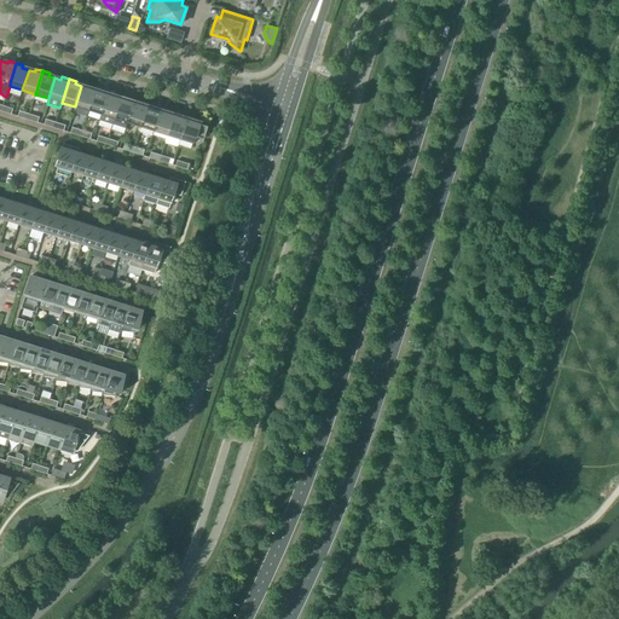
[(87,88),(81,86),(75,106),(73,113),(86,116),(88,110),(96,87),(88,85),(88,86),(87,88)]
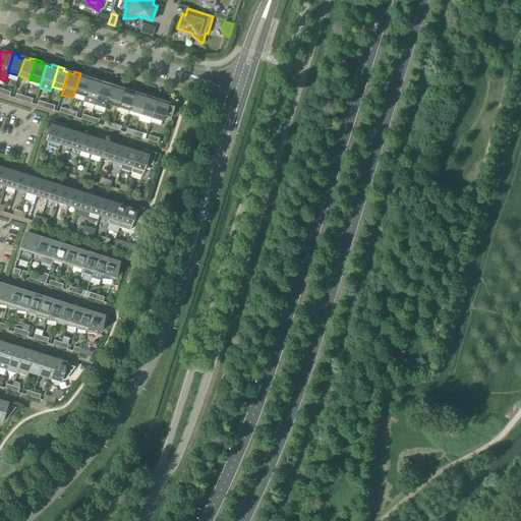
[(74,93),(85,97),(91,79),(85,77),(87,75),(80,73),(74,93)]
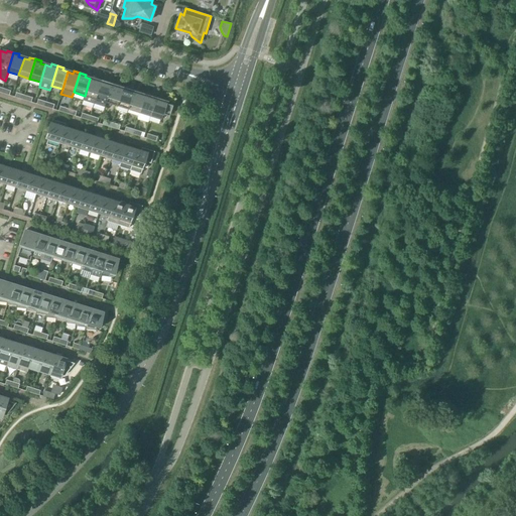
[(83,101),(94,104),(102,80),(96,78),(95,80),(90,79),(85,96),(83,101)]
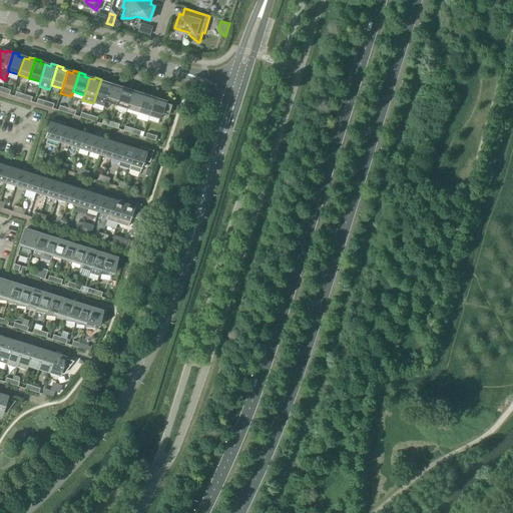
[(104,106),(105,102),(111,85),(106,83),(106,80),(101,79),(93,103),(104,106)]
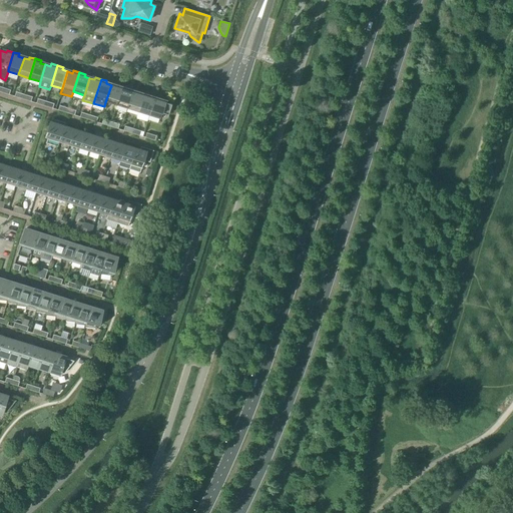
[(105,102),(116,105),(122,86),(117,84),(116,86),(111,85),(105,102)]
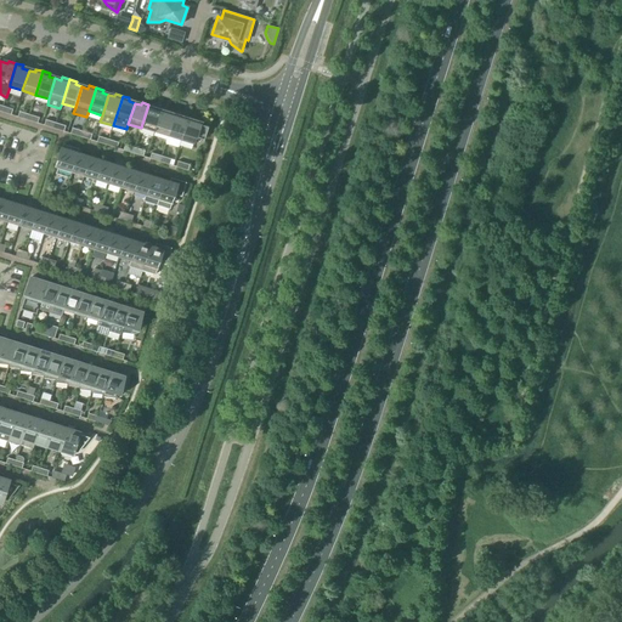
[(141,128),(154,133),(160,112),(154,109),(156,106),(148,105),(141,128)]
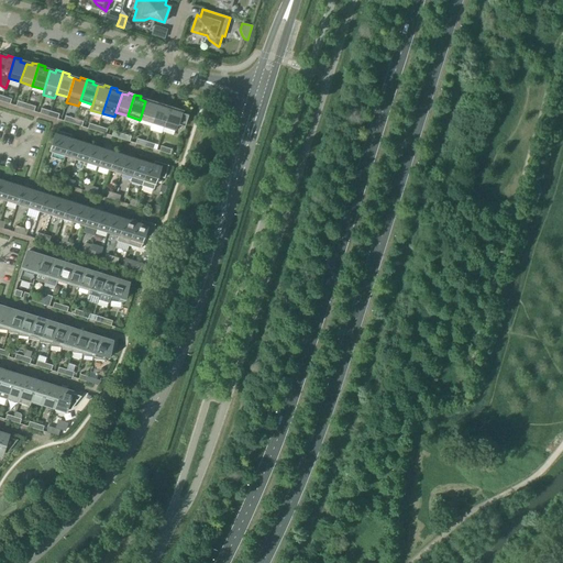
[(140,120),(152,123),(158,102),(152,100),(151,102),(145,101),(140,120)]
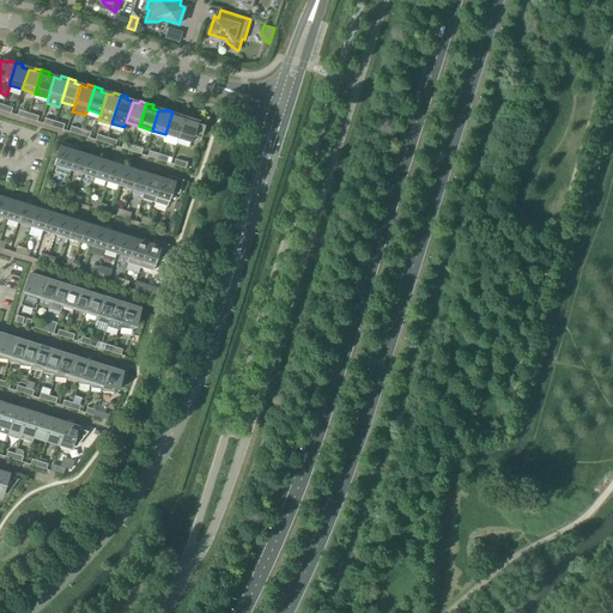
[(165,134),(178,138),(184,119),(178,116),(180,113),(173,111),(165,134)]
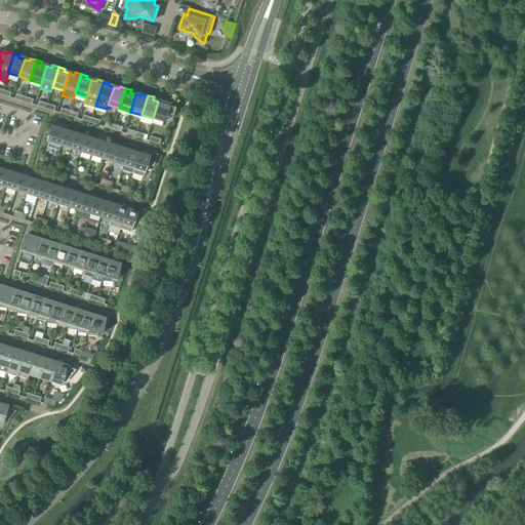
[(158,102),(153,118),(164,122),(166,116),(172,118),(175,107),(169,105),(170,103),(171,104),(171,103),(163,101),(164,102),(163,103),(158,102)]
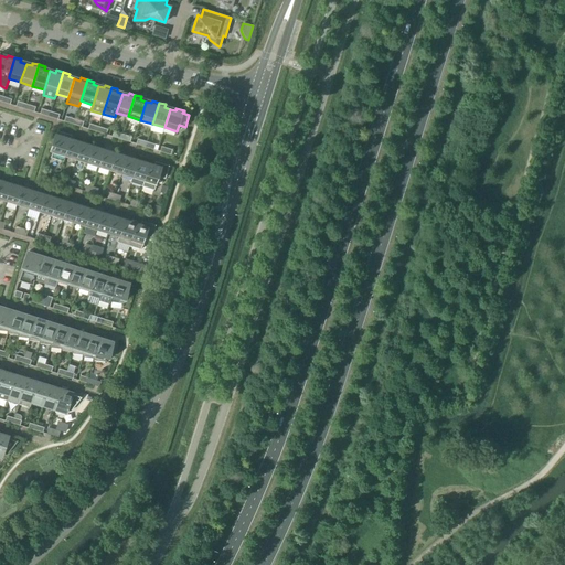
[(55,134),(55,136),(53,142),(52,146),(50,151),(52,152),(51,158),(63,162),(65,157),(64,157),(70,138),(71,139),(72,136),(59,131),(59,135),(55,134)]
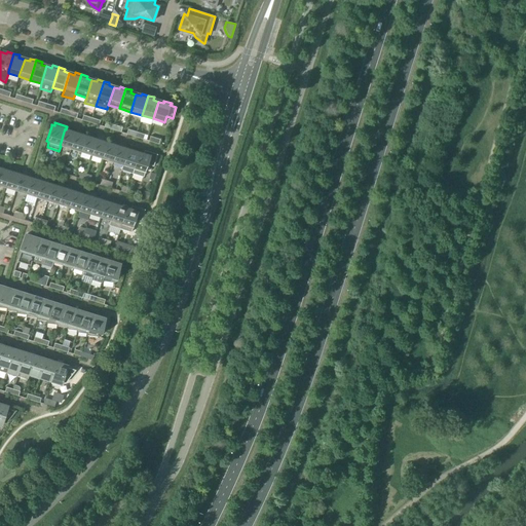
[(61,146),(71,149),(76,133),(66,129),(65,128),(60,146),(61,146)]
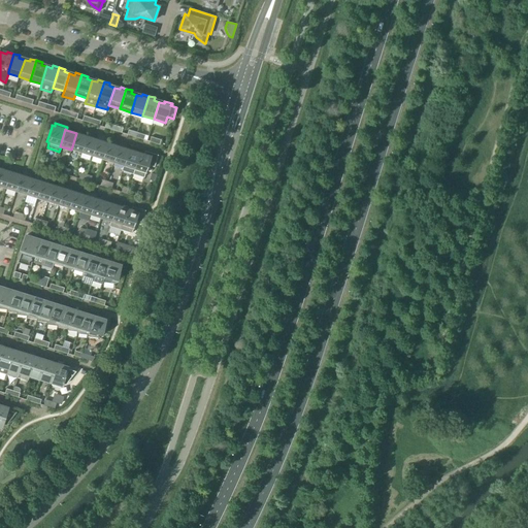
[(71,150),(81,153),(87,136),(76,133),(71,150)]
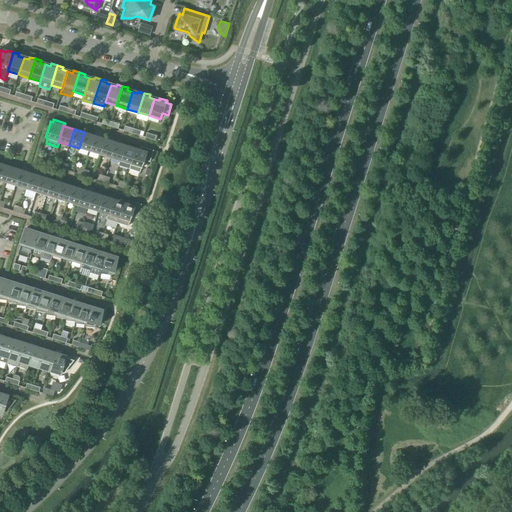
[(79,148),(89,151),(94,135),(84,132),(79,148)]
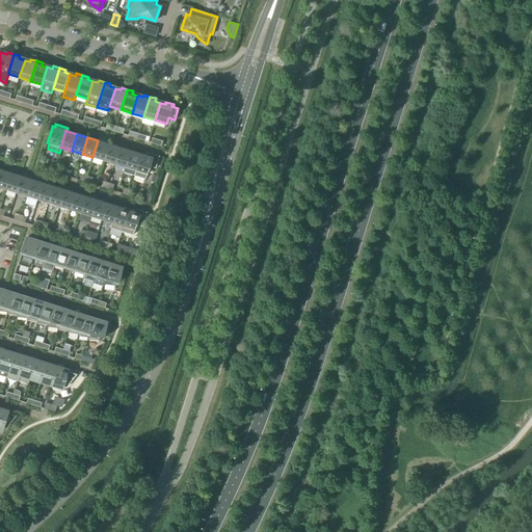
[(92,157),(103,161),(109,143),(98,140),(92,157)]
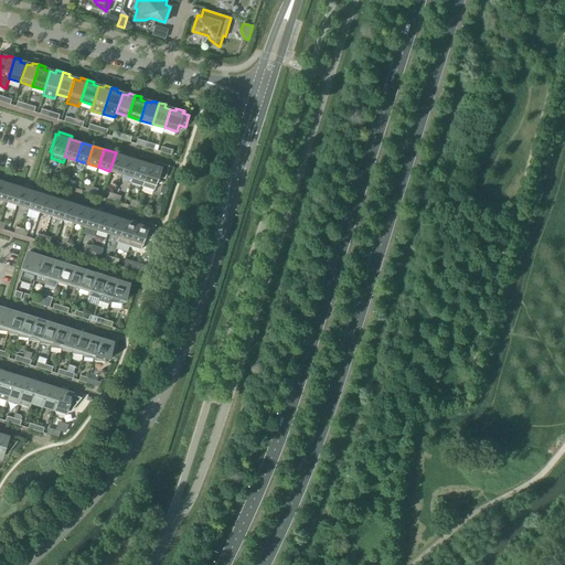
[(109,171),(121,174),(127,156),(116,152),(109,171)]
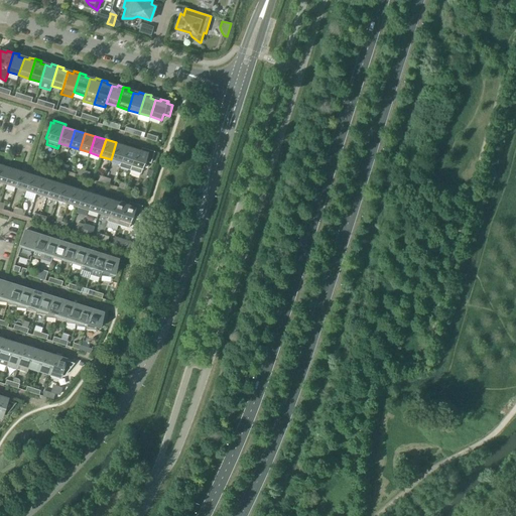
[(111,159),(120,162),(121,162),(126,146),(116,142),(111,159)]
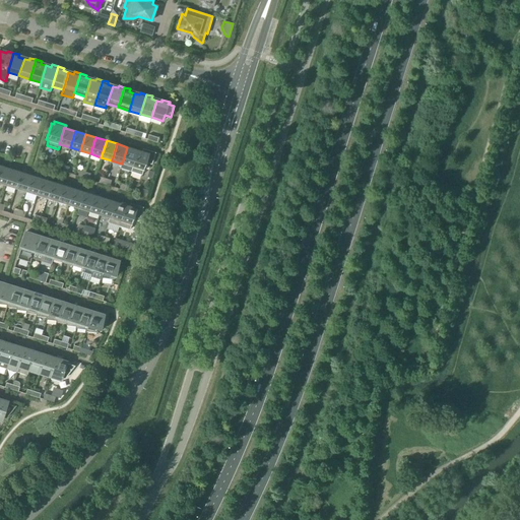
[(120,169),(131,172),(138,150),(127,147),(122,164),(121,164),(120,169)]
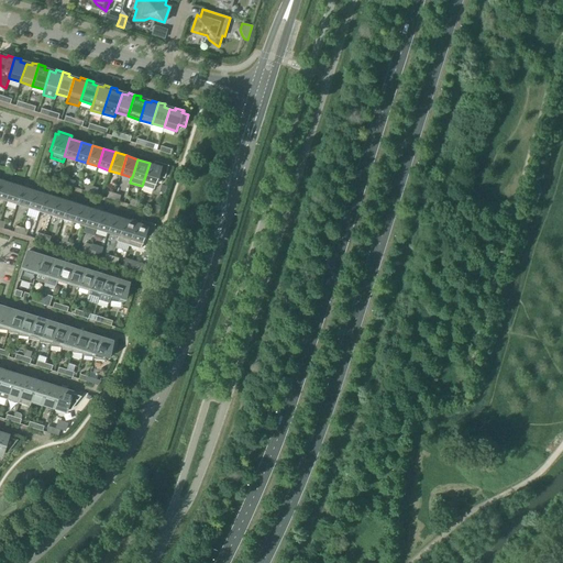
[(150,163),(142,186),(154,189),(158,176),(165,178),(168,165),(155,161),(154,164),(150,163)]
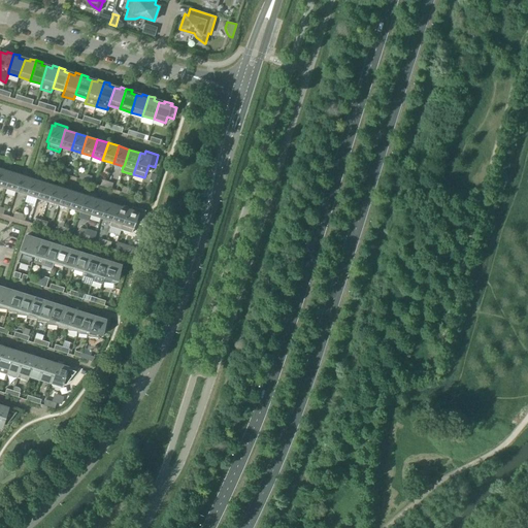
[(0,187),(5,189),(10,171),(0,167),(0,187)]
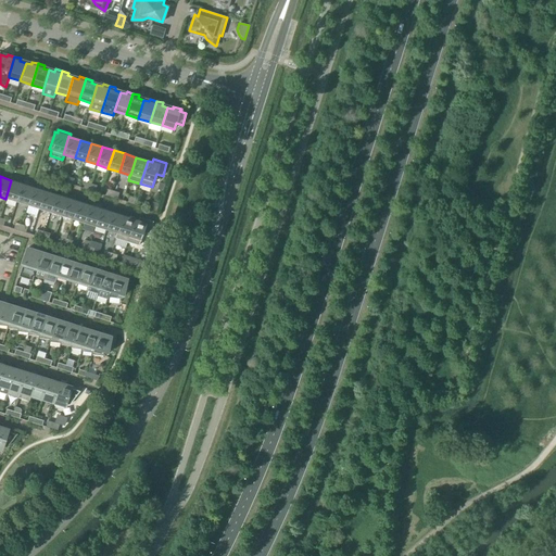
[(5,199),(16,202),(22,184),(11,180),(5,199)]
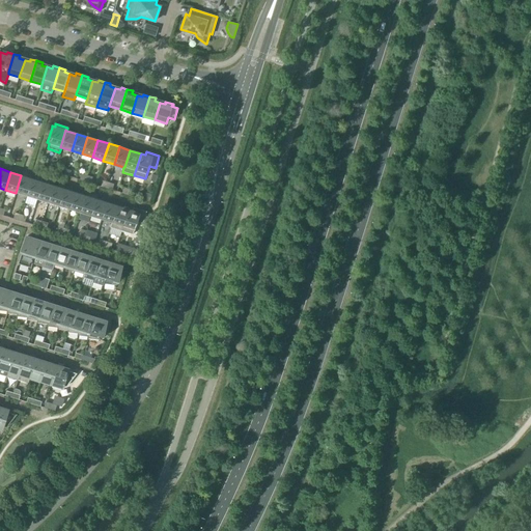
[(16,193),(26,196),(32,179),(21,175),(16,193)]
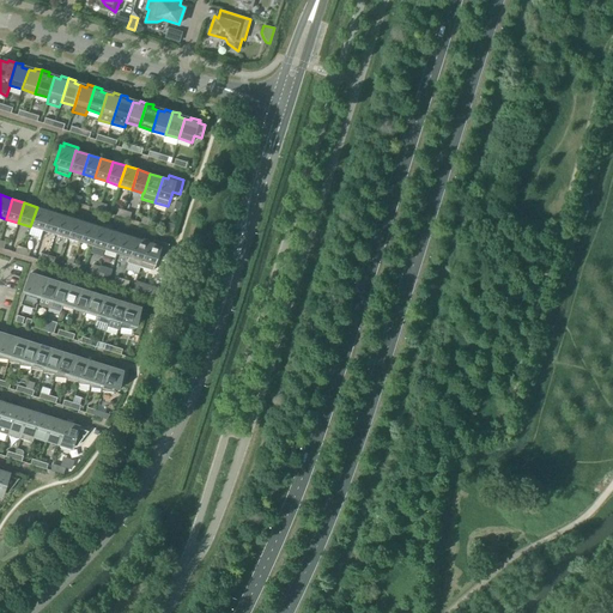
[(30,226),(43,230),(49,211),(37,207),(30,226)]
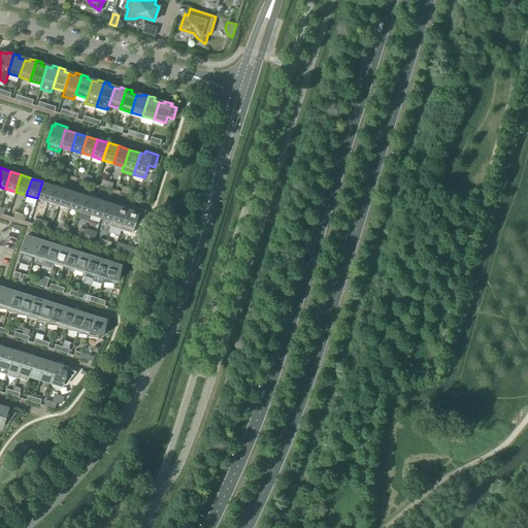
[(37,198),(47,202),(53,185),(42,182),(37,198)]
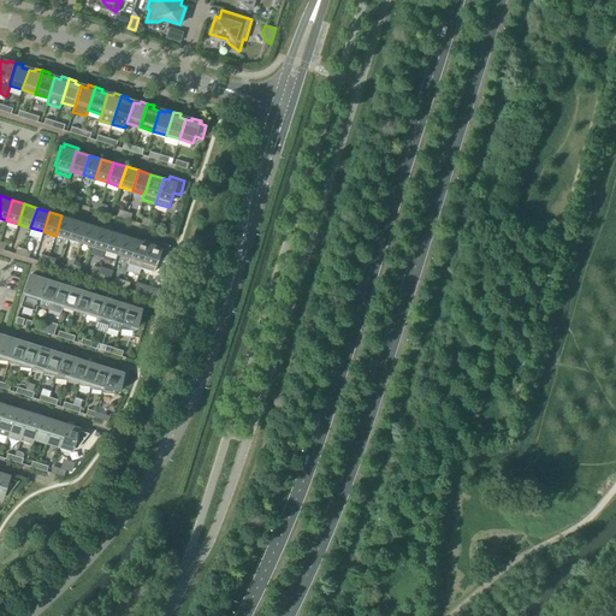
[(55,236),(67,240),(73,219),(61,215),(55,236)]
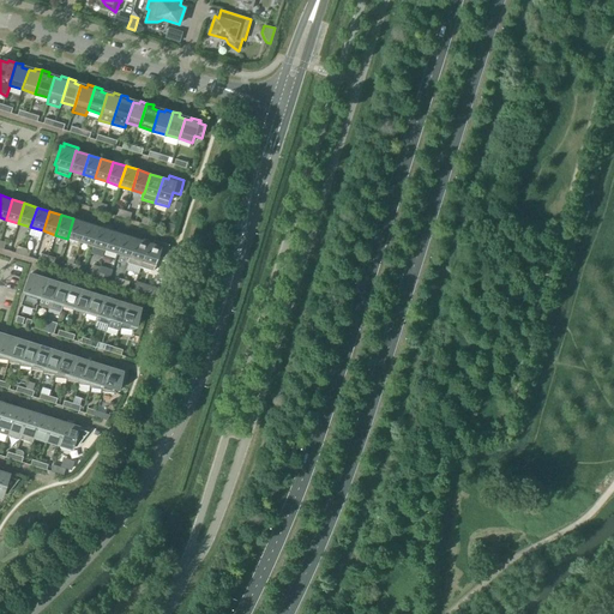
[(67,239),(80,242),(86,223),(73,218),(67,239)]
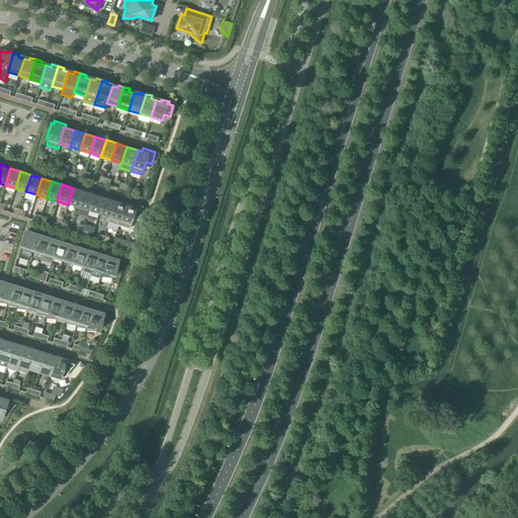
[(68,204),(78,207),(83,191),(73,188),(68,204)]
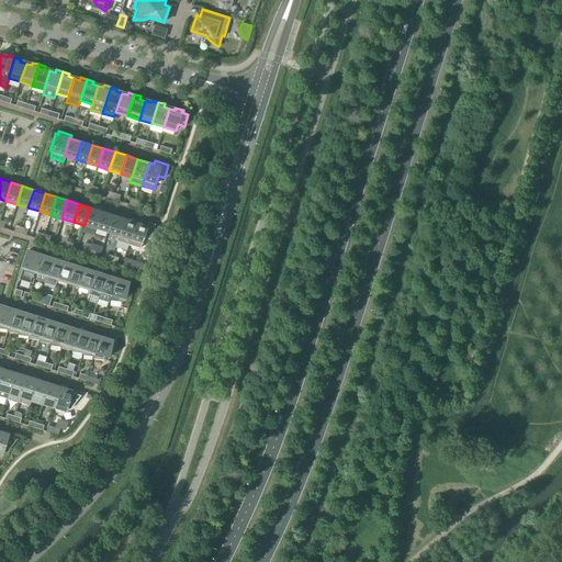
[(85,225),(97,229),(102,211),(90,208),(85,225)]
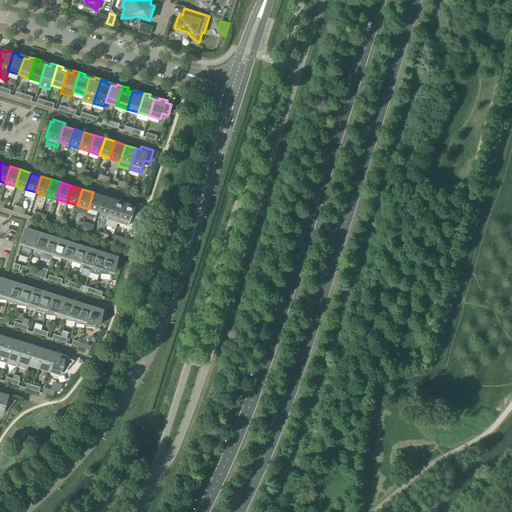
[(88,209),(98,212),(103,195),(93,192),(88,209)]
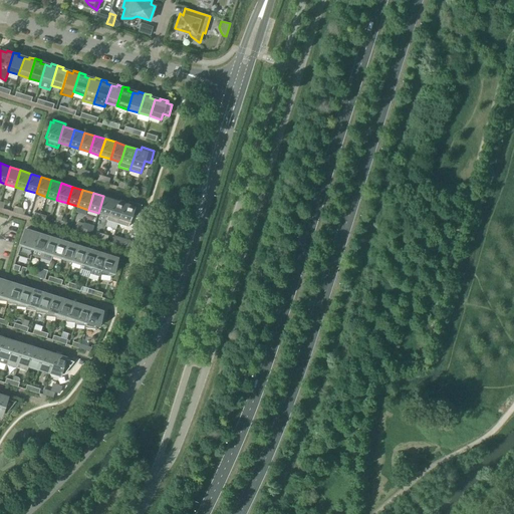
[(98,213),(107,216),(108,216),(113,200),(103,196),(98,213)]
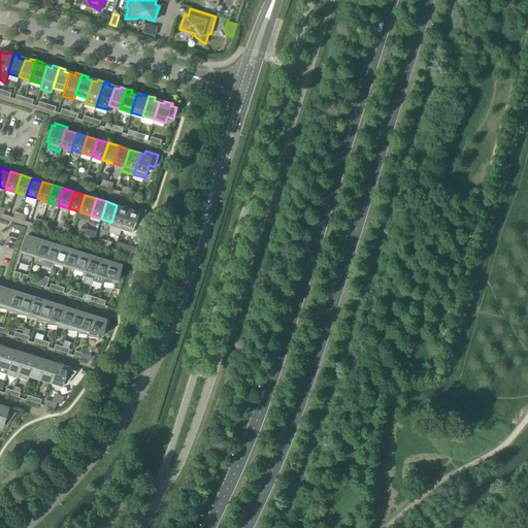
[(109,226),(121,230),(128,208),(117,205),(111,222),(110,222),(109,226)]
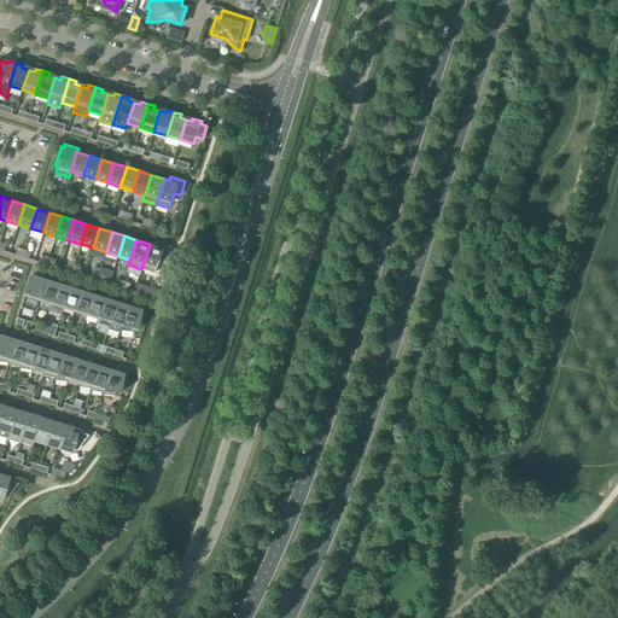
[(150,244),(141,269),(155,273),(159,258),(165,261),(170,246),(156,242),(155,245),(150,244)]
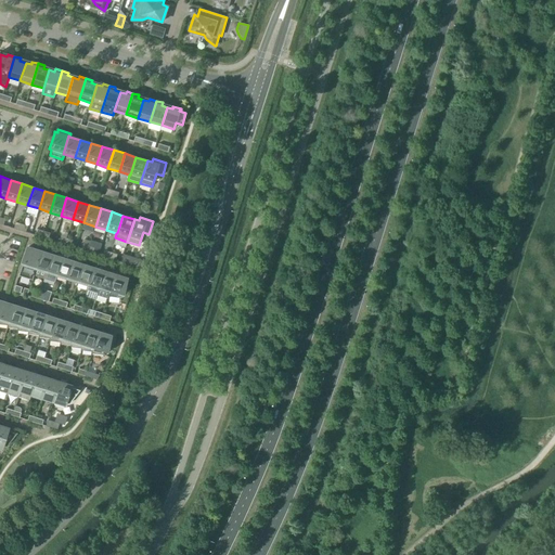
[(33,280),(34,275),(36,270),(36,269),(41,252),(27,247),(18,275),(33,280)]
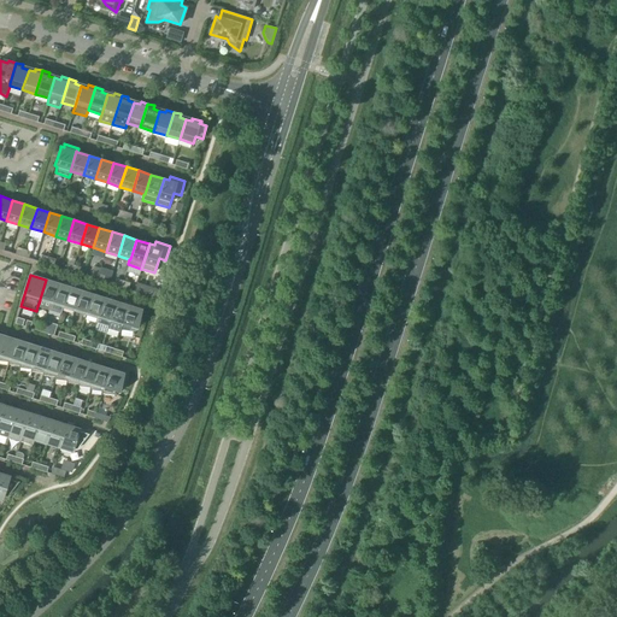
[(37,306),(48,310),(57,283),(46,280),(40,299),(40,300),(37,306)]
